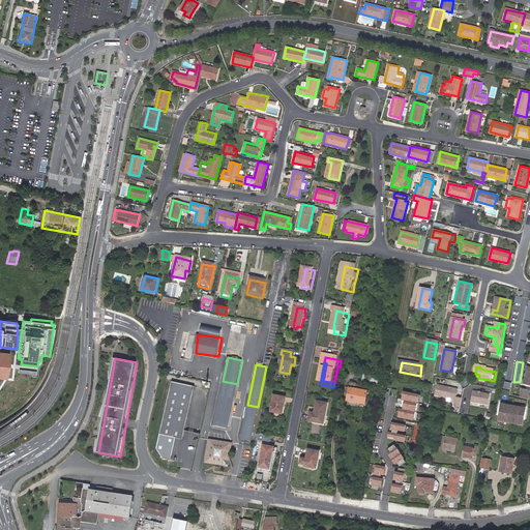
[(223,381),(218,398),(233,402),(237,384),(223,381)]
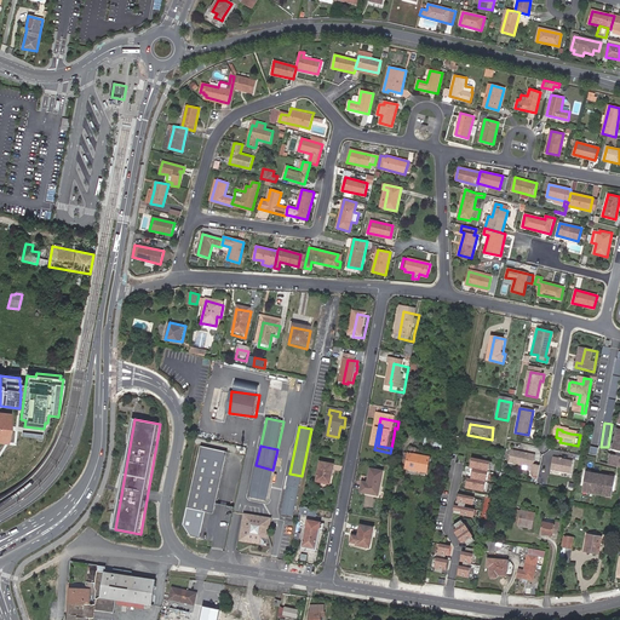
[(229,453),(202,447),(189,507),(216,514),(229,453)]
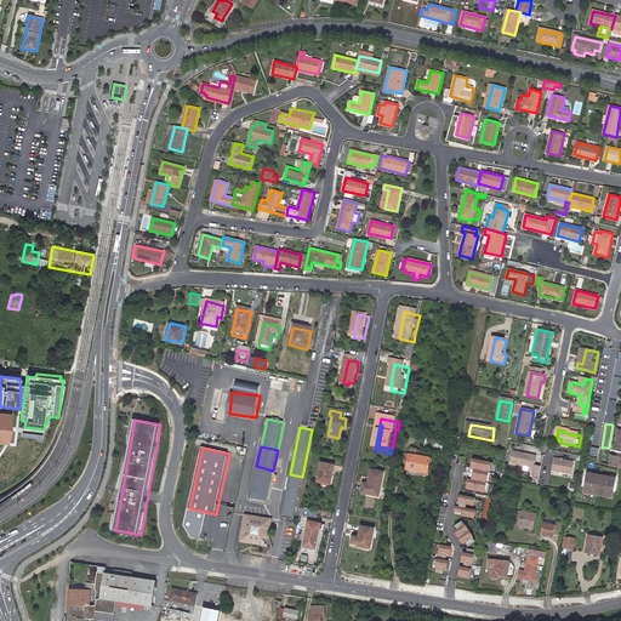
[(426,472),(425,474),(433,477),(437,456),(431,455),(429,460),(421,459),(421,454),(415,451),(414,456),(411,456),(409,468),(411,468),(411,469),(426,472)]
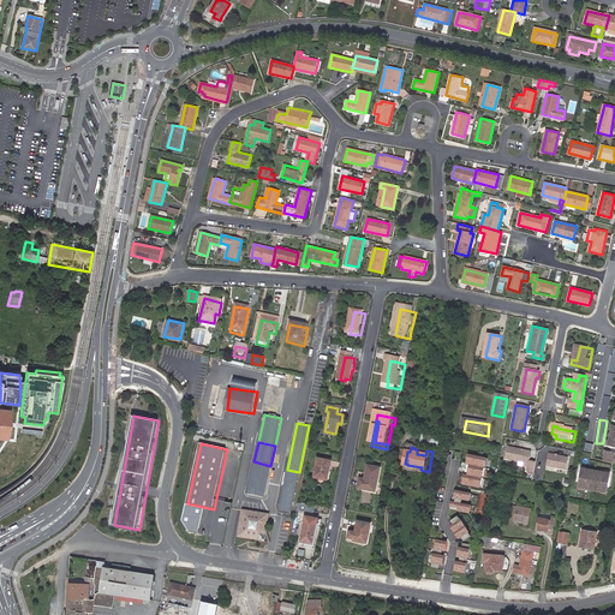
[(531,453),(505,447),(502,459),(529,465),(531,453)]
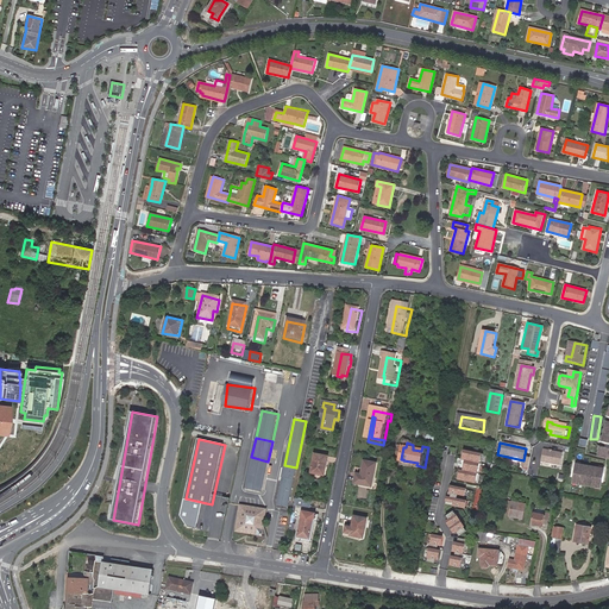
[(608,447),(600,445),(597,457),(608,459),(608,447)]
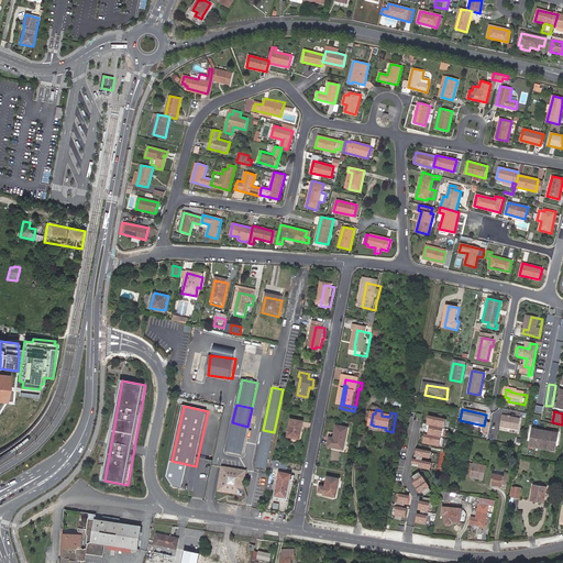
[(448,421),(430,417),(423,444),(442,448),(448,421)]
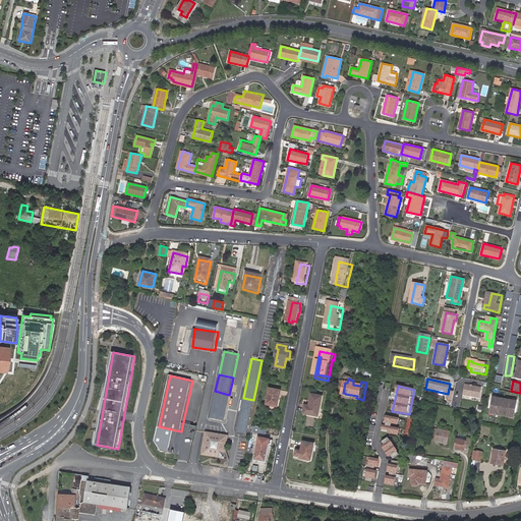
[(481,390),(465,387),(463,397),(479,400),(481,390)]
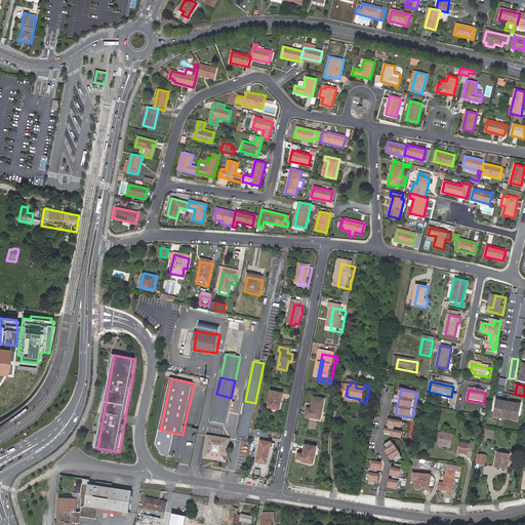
[(281,411),(284,395),(273,393),(270,408),(281,411)]
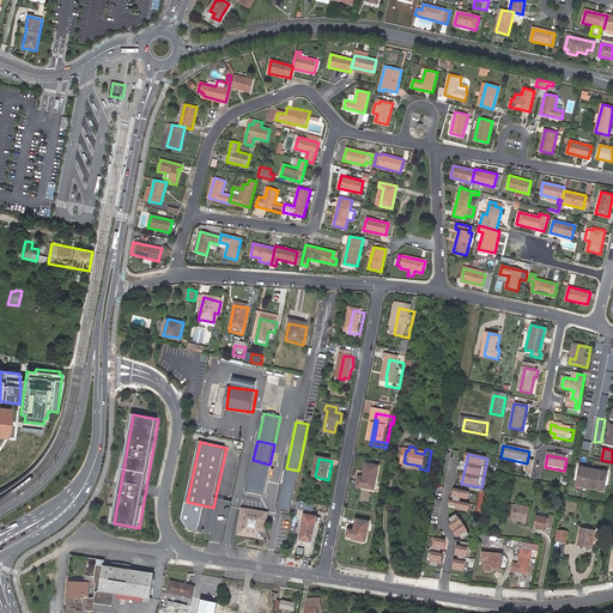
[(269,465),(253,460),(247,493),(248,493),(260,496),(262,497),(269,465)]
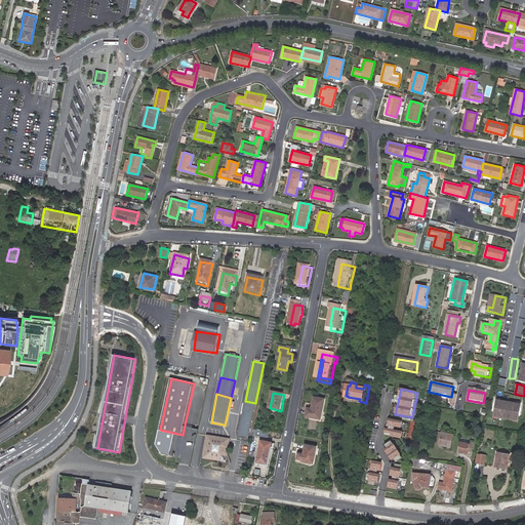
[(322,421),(326,401),(316,399),(313,411),(311,410),(310,418),(322,421)]
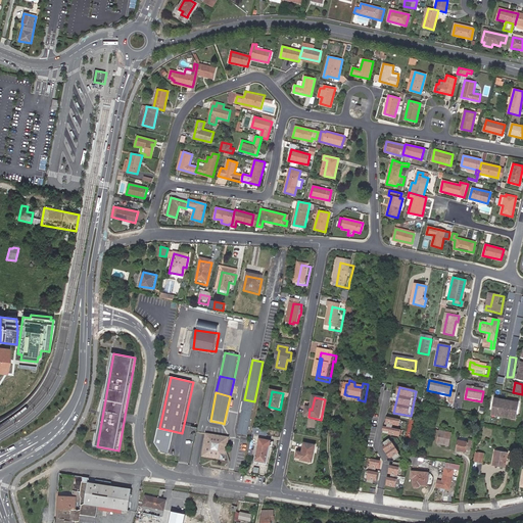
[(519,402),(493,397),(490,416),(516,420),(519,402)]
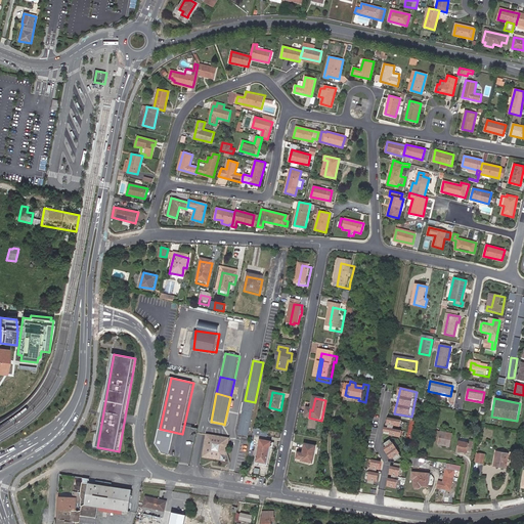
[(253,413),(255,402),(245,400),(243,411),(244,411),(253,413)]
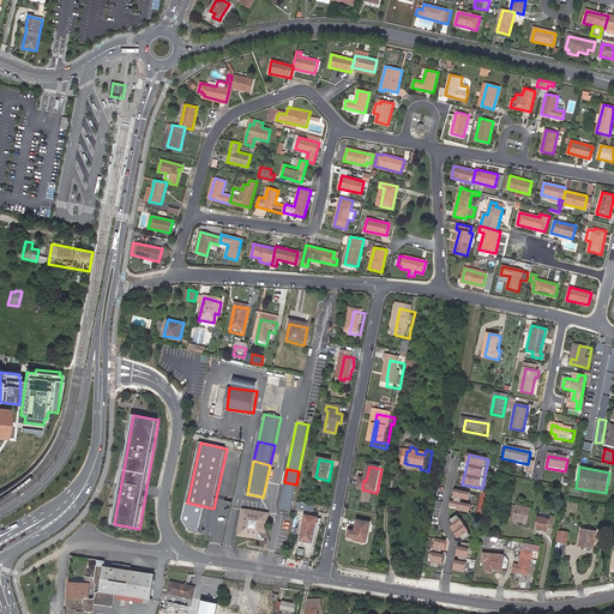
[(294,495),(296,485),(286,482),(282,493),(286,494),(294,495)]
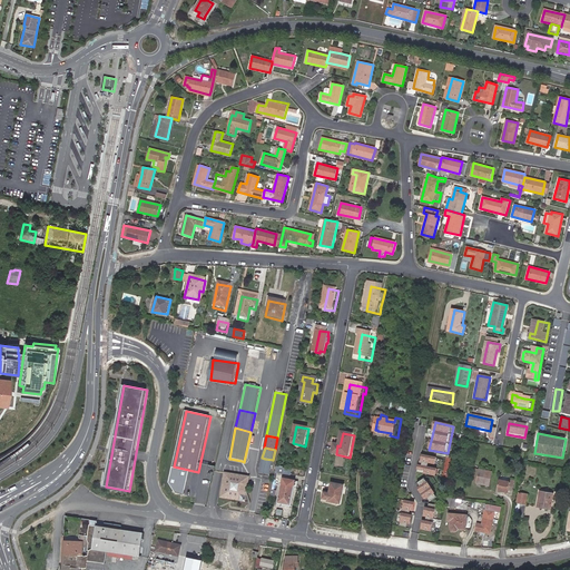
[(436,459),(422,455),(419,473),(435,477),(438,470),(434,469),(436,459)]
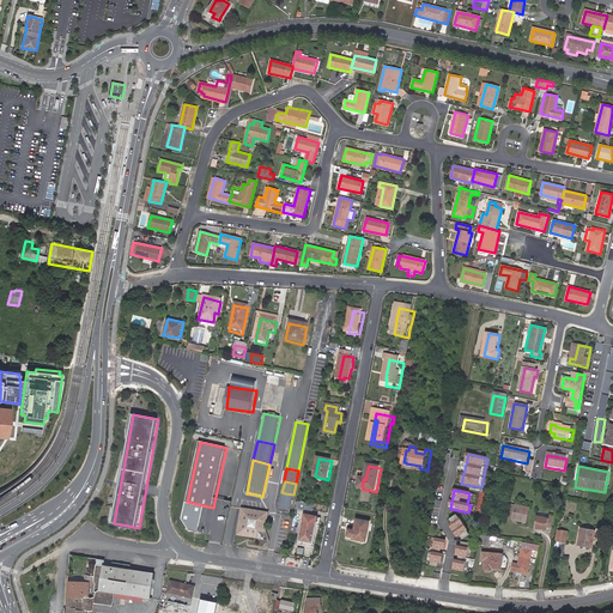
[(290,509),(293,495),(285,493),(281,492),(279,507),(290,509)]
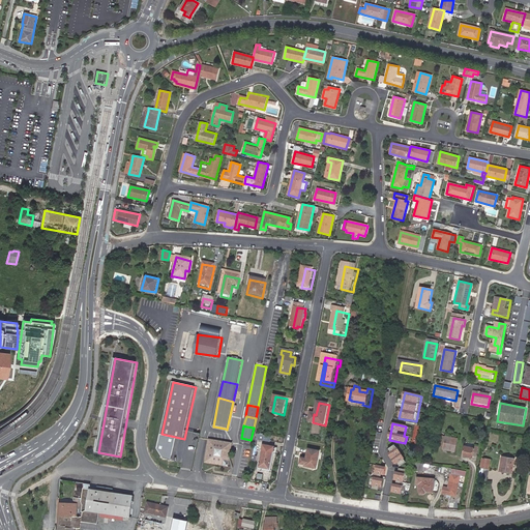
[(457,439),(444,437),(442,449),(453,451),(457,439)]
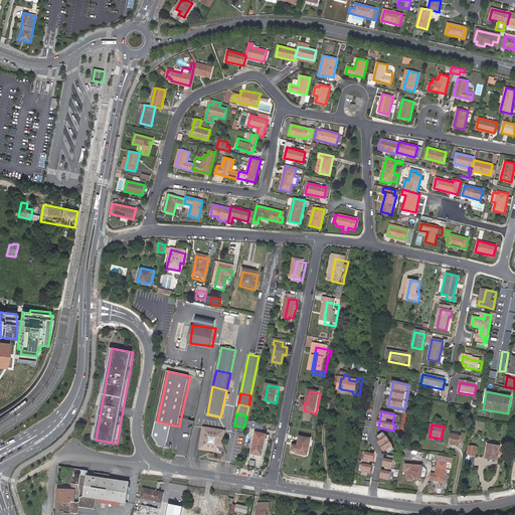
[(221,454),(222,449),(215,447),(217,444),(220,439),(222,433),(223,433),(223,431),(221,431),(221,432),(204,428),(204,427),(202,427),(202,430),(203,430),(202,438),(201,438),(201,439),(200,447),(199,447),(199,449),(201,449),(214,451),(214,452),(221,454)]
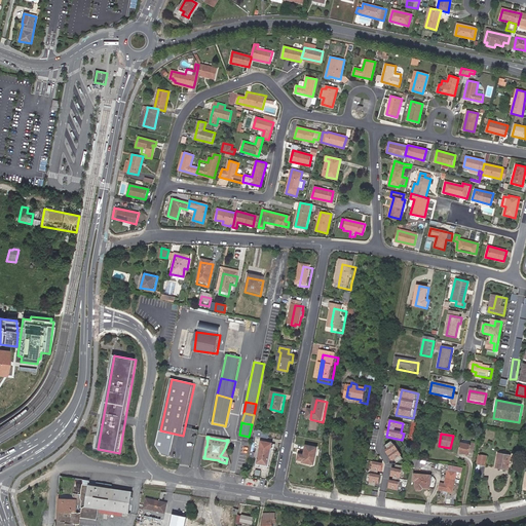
[(403,459),(391,442),(385,446),(387,449),(386,450),(392,460),(393,459),(396,463),(403,459)]
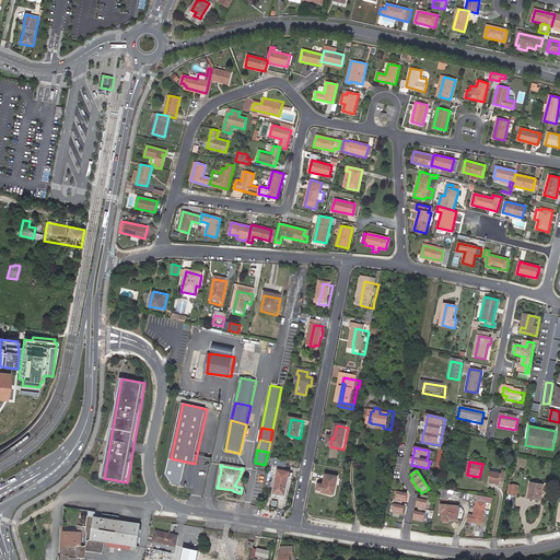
[(490,471),(488,482),(498,483),(499,480),(503,481),(504,474),(490,471)]
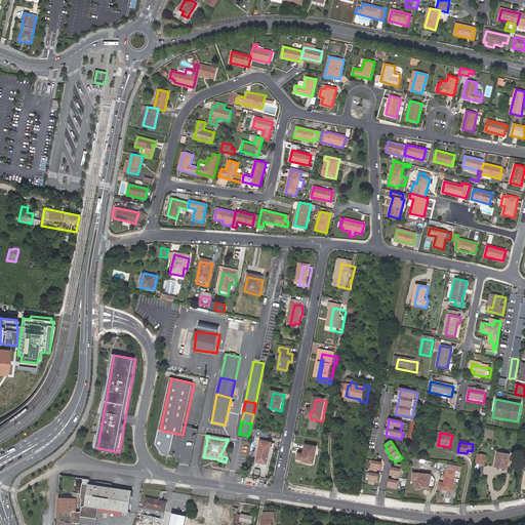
[(315,467),(318,449),(308,447),(306,456),(300,455),(298,461),(304,462),(304,465),(315,467)]
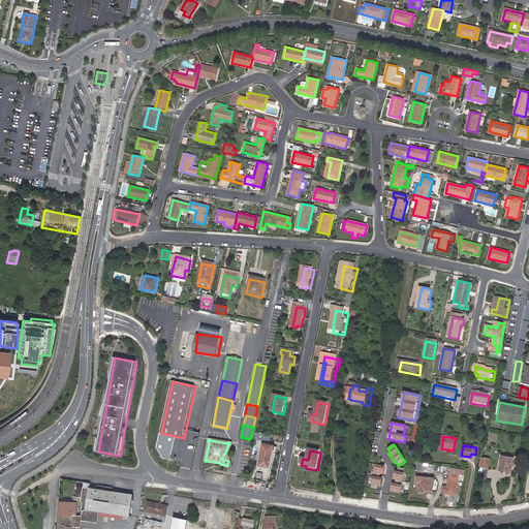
[(270,474),(273,456),(261,454),(257,472),(270,474)]
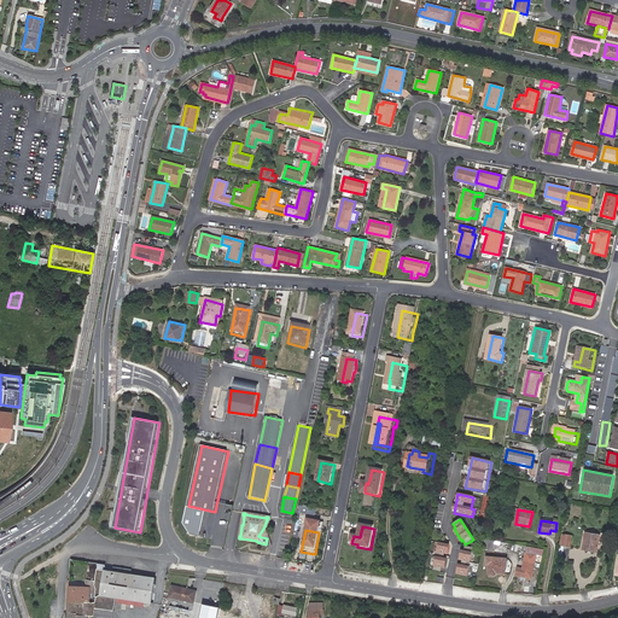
[(563,532),(560,544),(570,547),(572,535),(563,532)]
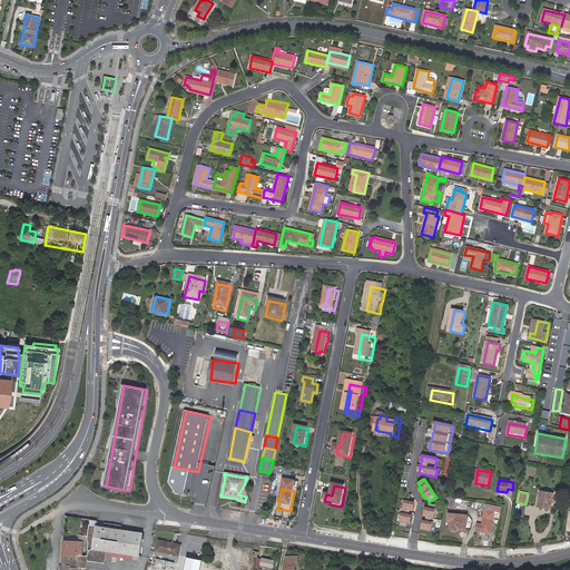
[(552,510),(556,495),(540,492),(537,507),(552,510)]
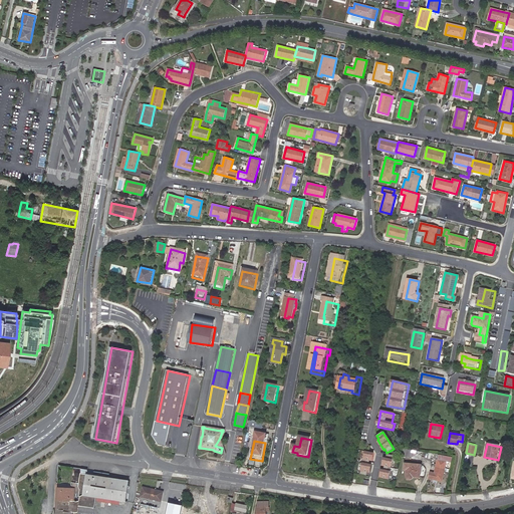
[(409,457),(411,449),(404,448),(402,456),(409,457)]
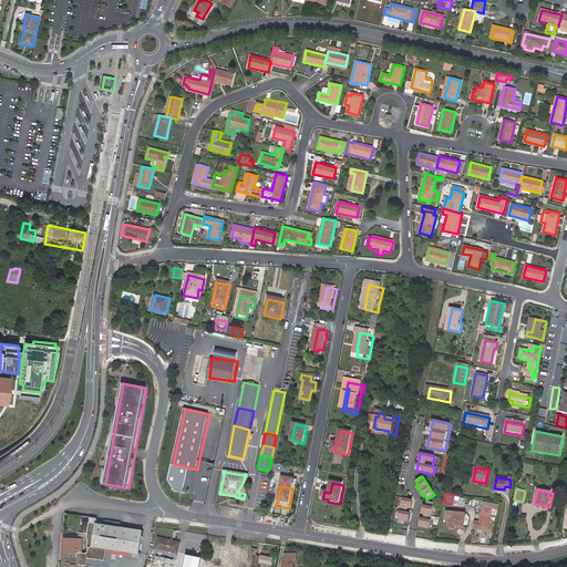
[(413,501),(403,498),(398,524),(408,526),(413,501)]
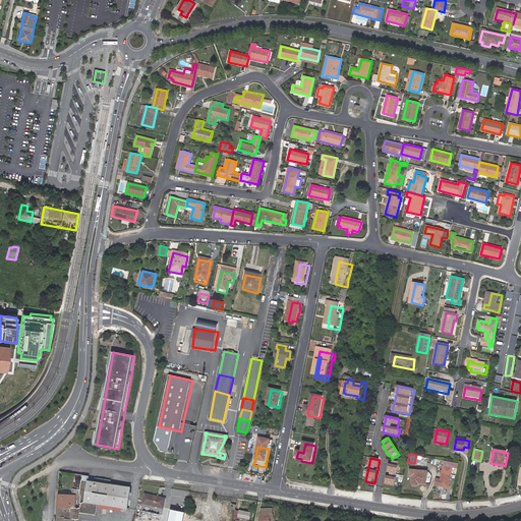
[(399,462),(391,460),(386,483),(394,485),(399,462)]
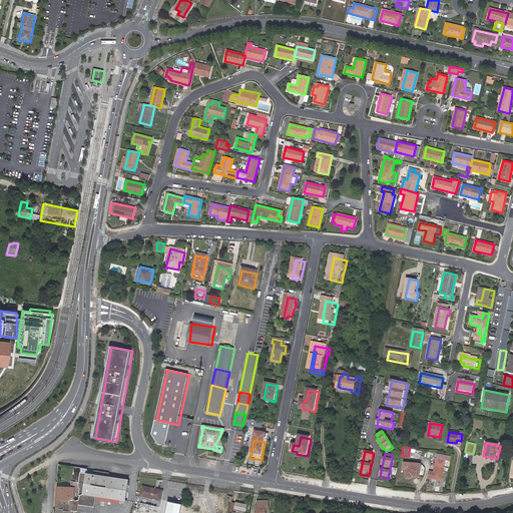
[(449,462),(450,457),(437,454),(434,473),(429,472),(428,479),(441,481),(445,462),(449,462)]
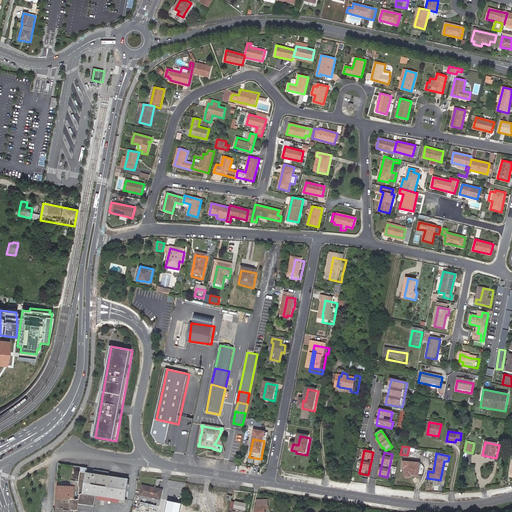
[(418,476),(419,464),(403,462),(402,468),(405,468),(404,474),(404,475),(405,475),(405,476),(405,477),(406,477),(407,477),(407,478),(408,478),(409,478),(409,477),(410,477),(410,476),(411,476),(411,475),(412,475),(418,476)]
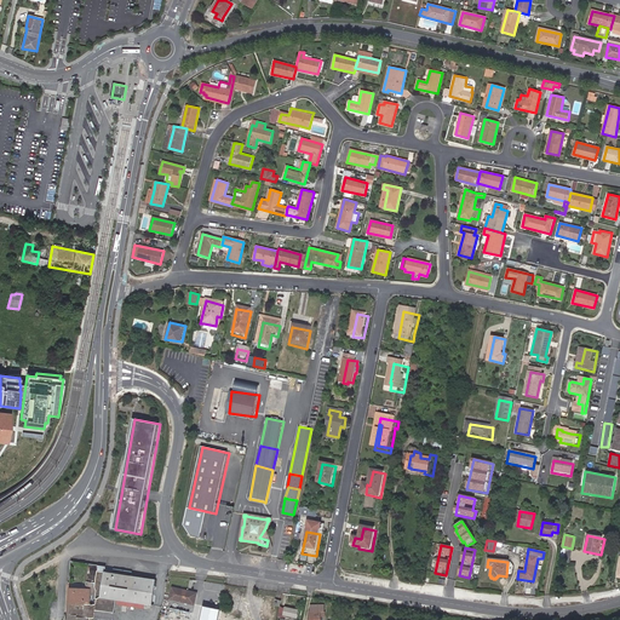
[(68,619),(87,619),(89,619),(92,619),(114,619),(118,602),(130,603),(147,604),(154,606),(156,580),(131,578),(131,574),(113,572),(113,575),(110,575),(99,574),(97,574),(98,568),(89,568),(87,586),(96,587),(98,591),(69,590),(68,615),(68,619)]
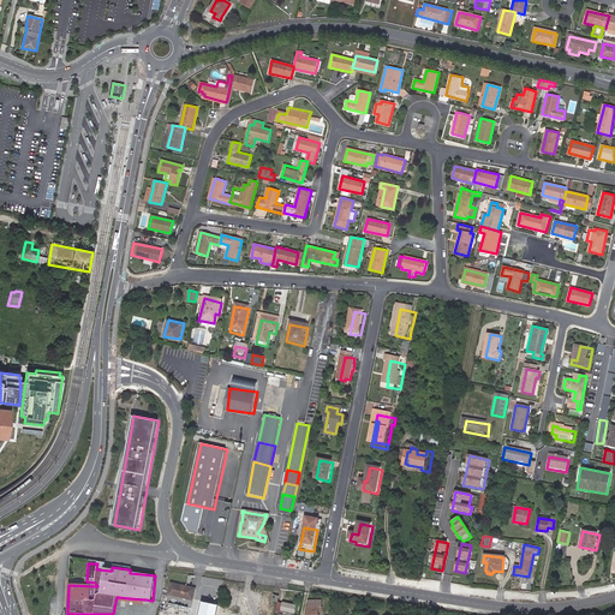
[(189,589),(190,587),(171,583),(168,595),(192,599),(195,590),(189,589)]
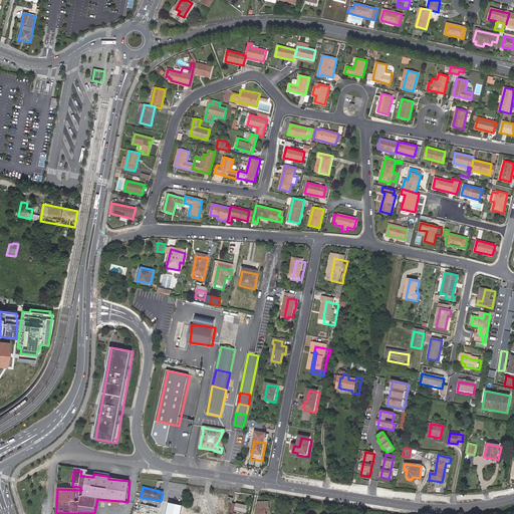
[(180,513),(182,506),(167,503),(165,513),(180,513)]
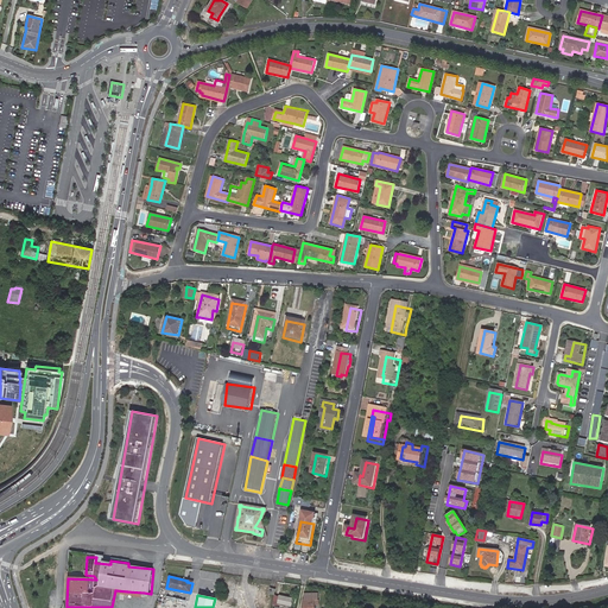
[(290,607),(291,601),(279,597),(277,606),(289,607),(290,607)]
